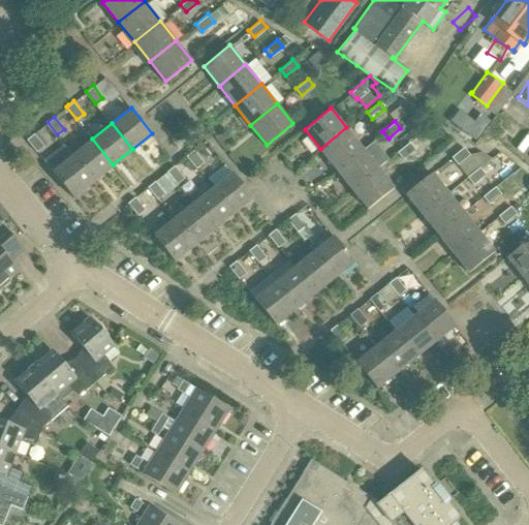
[(362,147),(346,127),(320,149),(336,168),(362,147)]
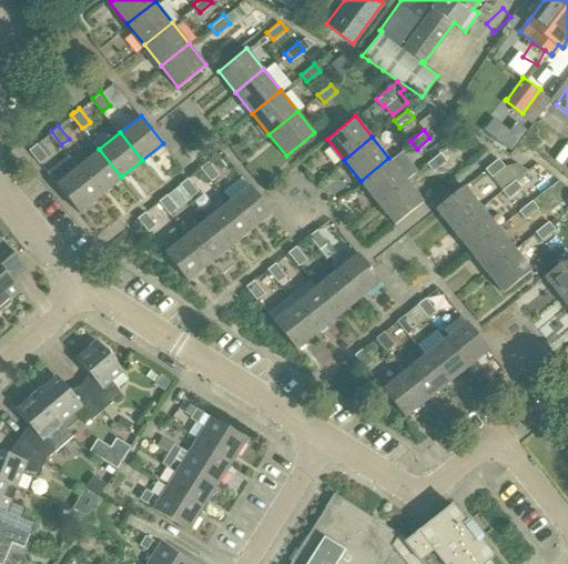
[(37,142),(29,149),(40,162),(47,155),(37,142)]
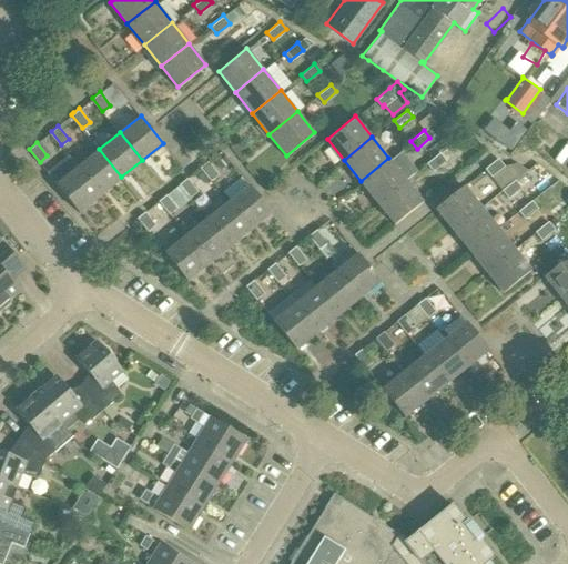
[(78,165),(100,194),(121,177),(99,149),(78,165)]
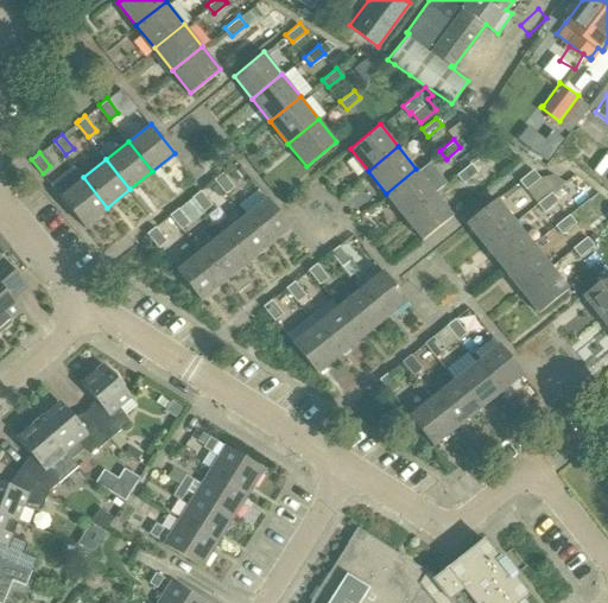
[(463,181),(477,170),(470,162),(457,172),(463,181)]
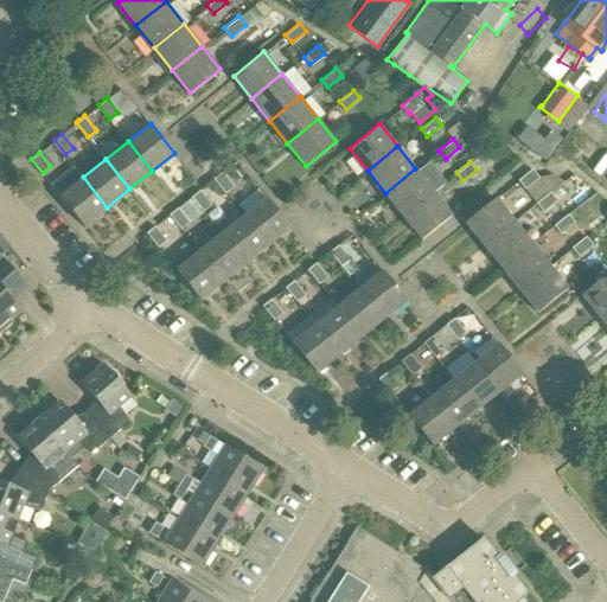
[(525,186),(538,175),(532,167),(518,178),(525,186)]
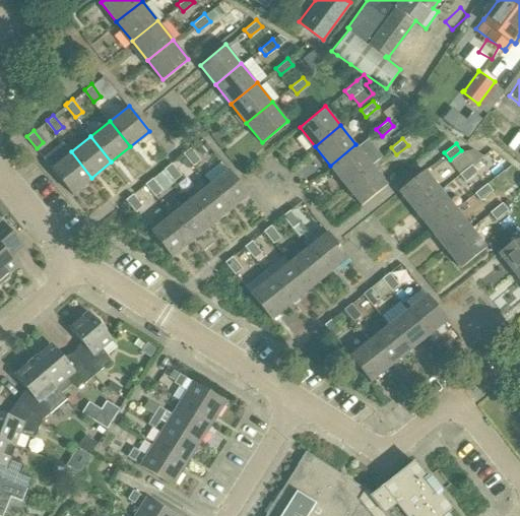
[(372,164),(355,144),(330,166),(345,185),(372,164)]
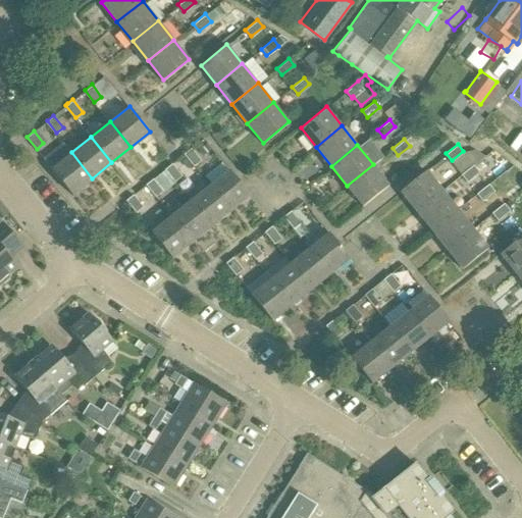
[(201,159),(191,147),(184,153),(194,165),(201,159)]
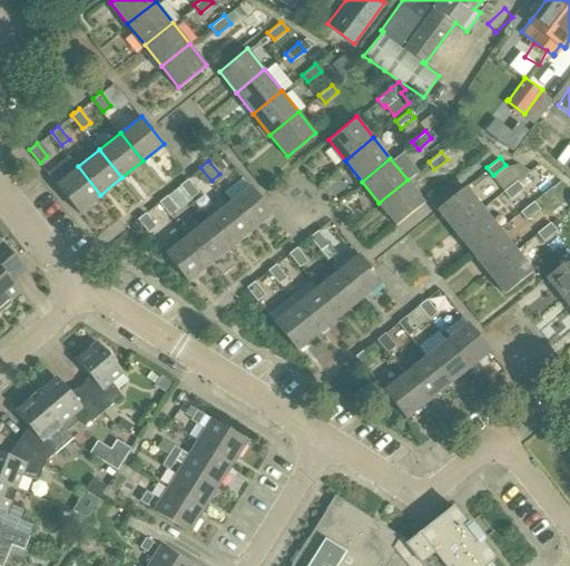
[(57,184),(79,212),(100,195),(78,166),(57,184)]
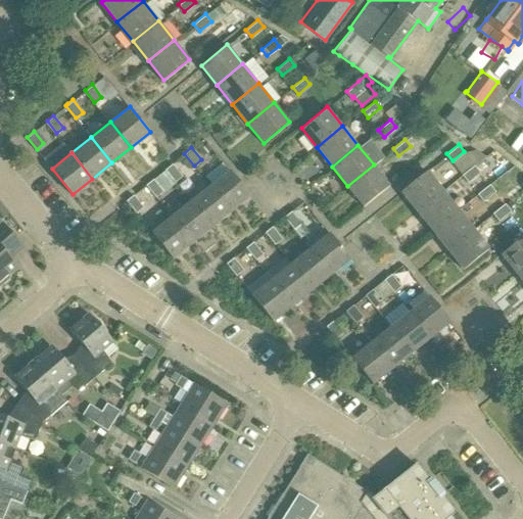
[(182,175),(173,162),(165,169),(175,181),(182,175)]
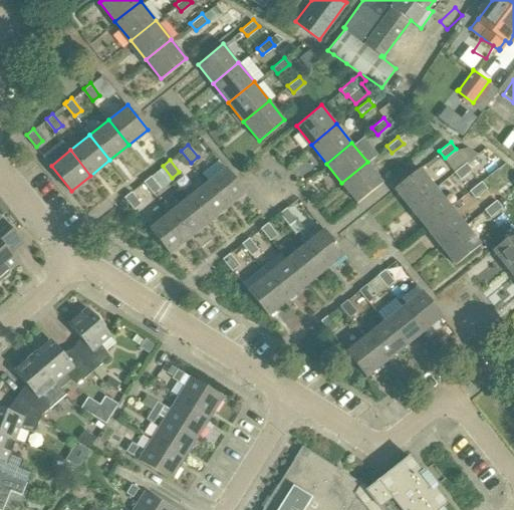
[(466,161),(455,171),(460,177),(472,168),(466,161)]
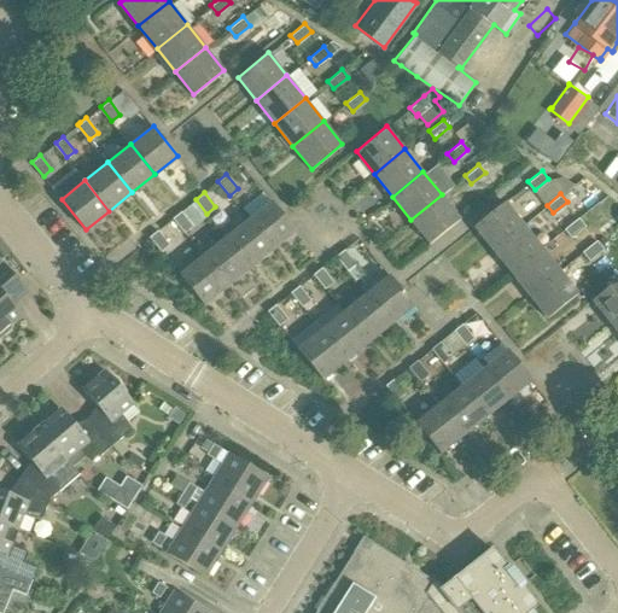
[(460,217),(442,194),(410,220),(430,243),(460,217)]
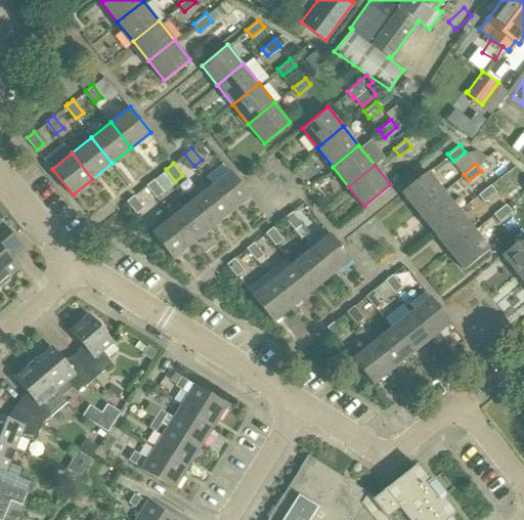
[(231,210),(251,195),(230,169),(211,184),(231,210)]
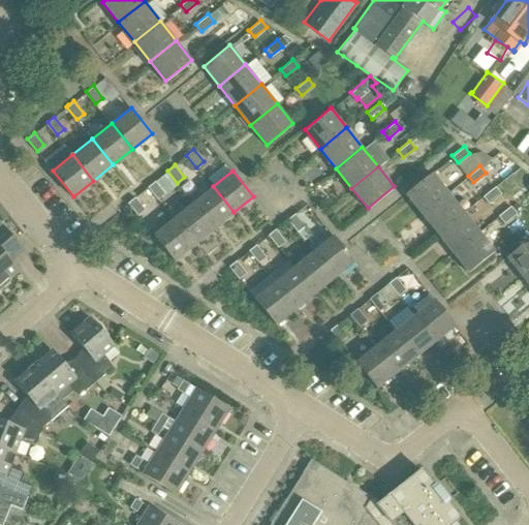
[(406,192),(422,212),(447,191),(432,172),(406,192)]
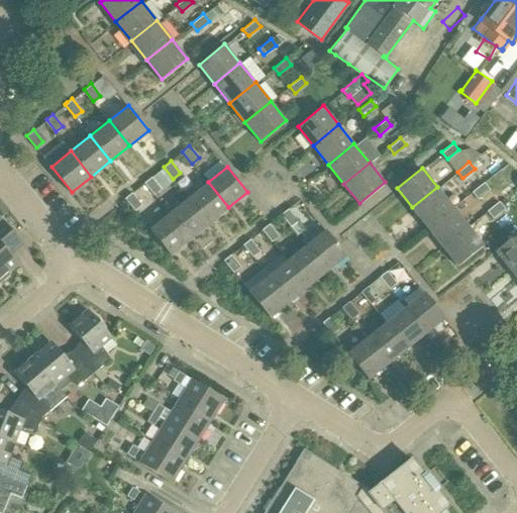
[(161,188),(151,176),(144,182),(153,194),(161,188)]
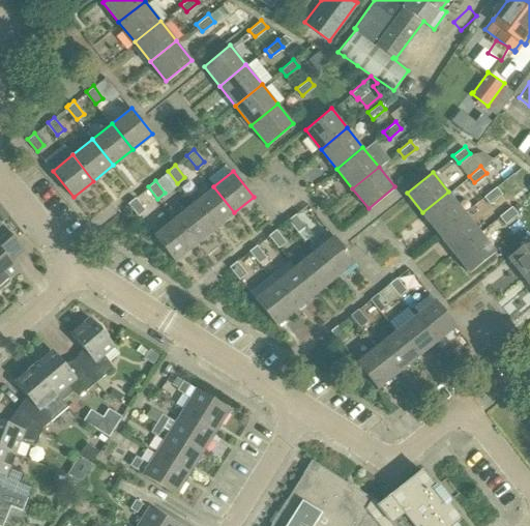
[(490,202),(502,193),(496,185),(484,196),(490,202)]
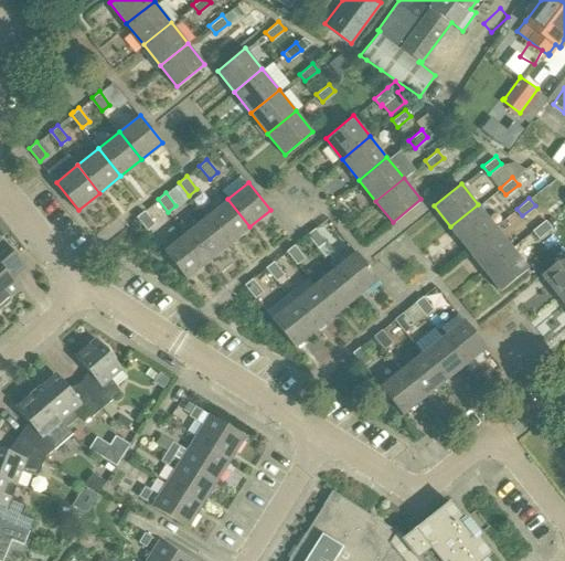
[(206,217),(228,244),(249,226),(227,199),(206,217)]
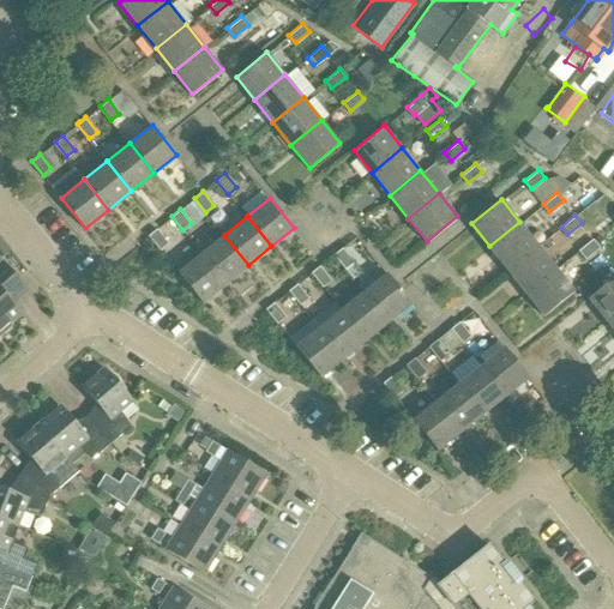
[(489,246),(507,269),(537,245),(519,222),(489,246)]
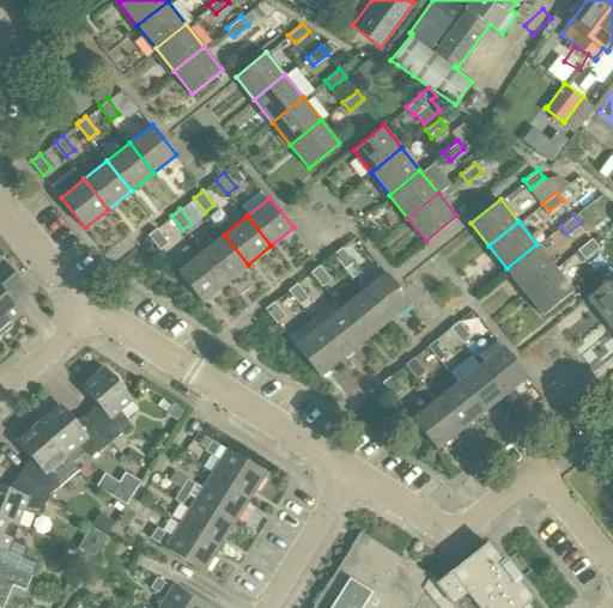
[(156,228),(149,233),(159,248),(168,242),(156,228)]
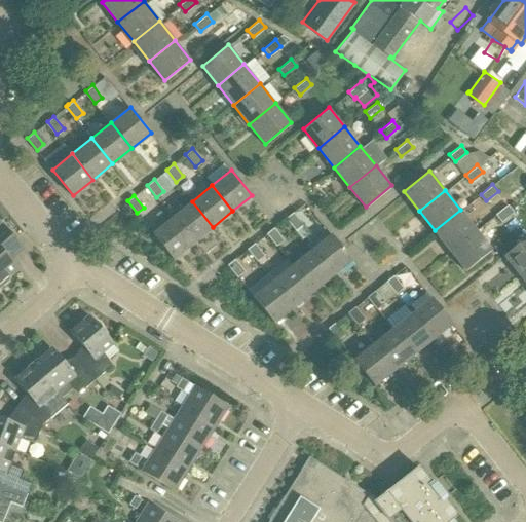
[(192,201),(173,217),(193,243),(213,227),(192,201)]
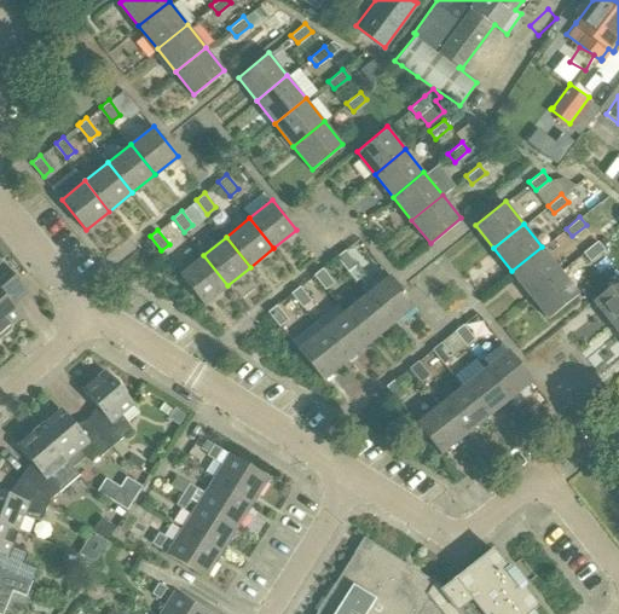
[(590,259),(605,248),(597,239),(584,250),(590,259)]
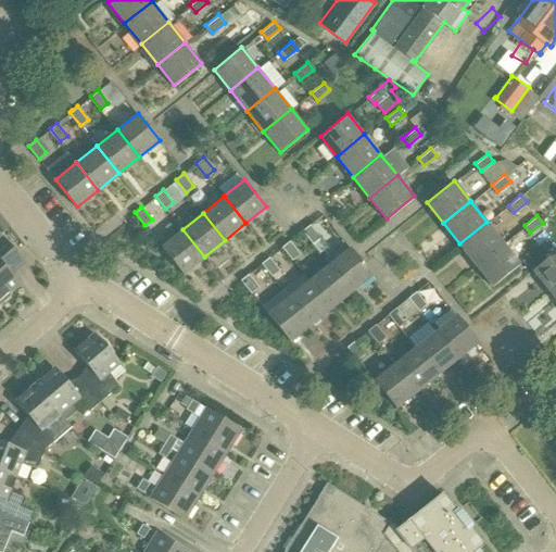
[(487,222),(459,243),(476,264),(503,242),(487,222)]
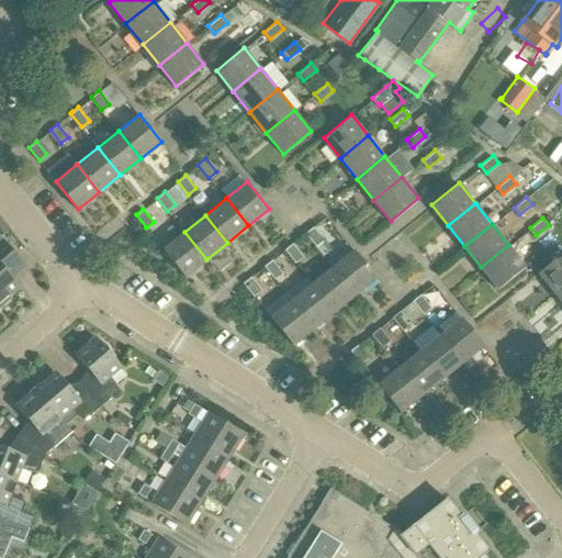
[(324,238),(313,225),(305,232),(316,245),(324,238)]
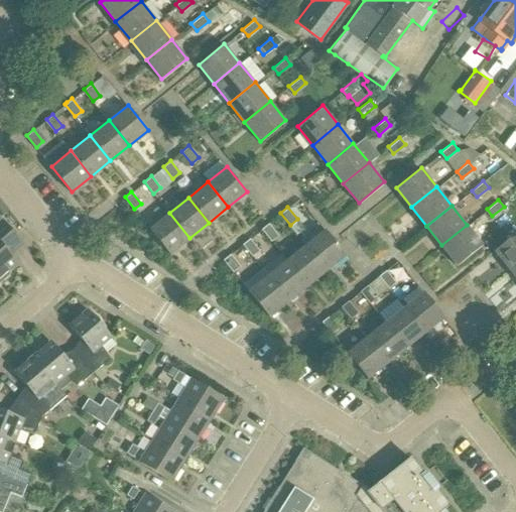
[(169,213),(150,228),(170,253),(189,238),(169,213)]
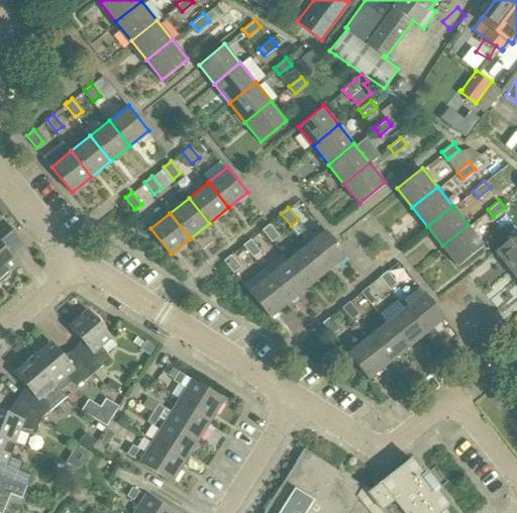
[(0,279),(1,280),(8,274),(9,271),(8,270),(17,262),(0,241),(0,239),(11,230),(0,216),(0,279)]
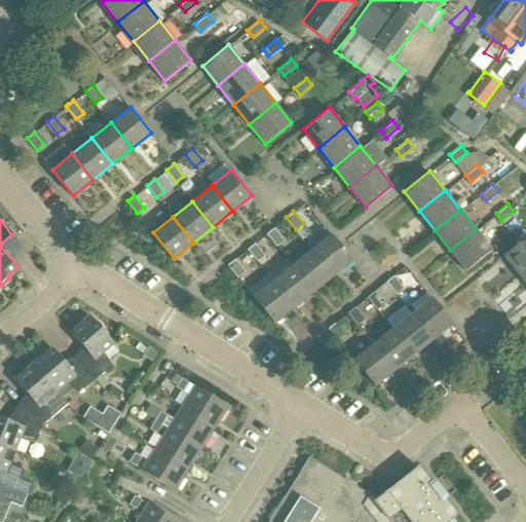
[(284,238),(274,226),(267,232),(276,245),(284,238)]
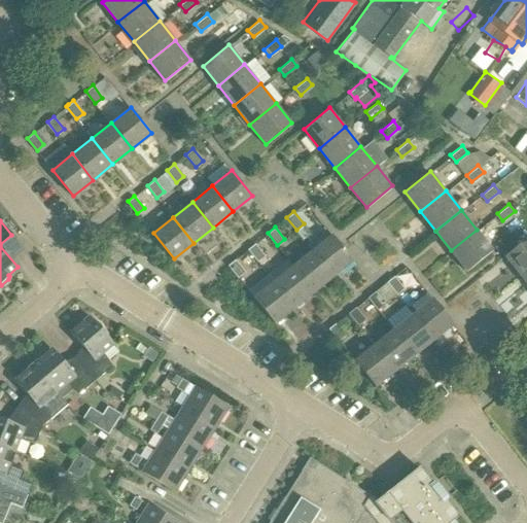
[(477,230),(451,250),(467,270),(492,249),(477,230)]
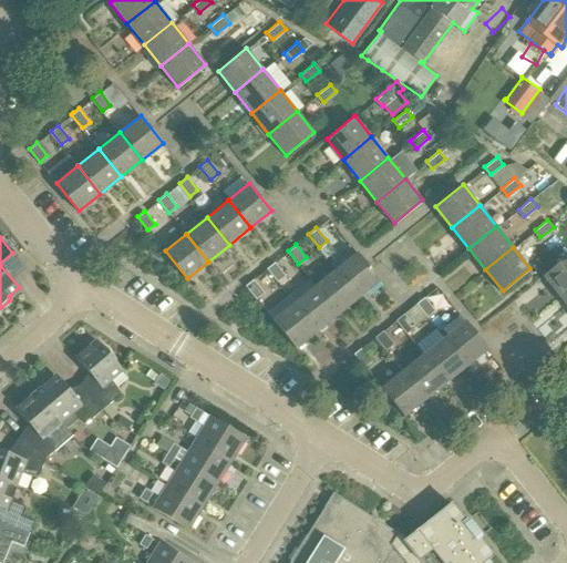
[(359,296),(380,279),(357,252),(337,268),(359,296)]
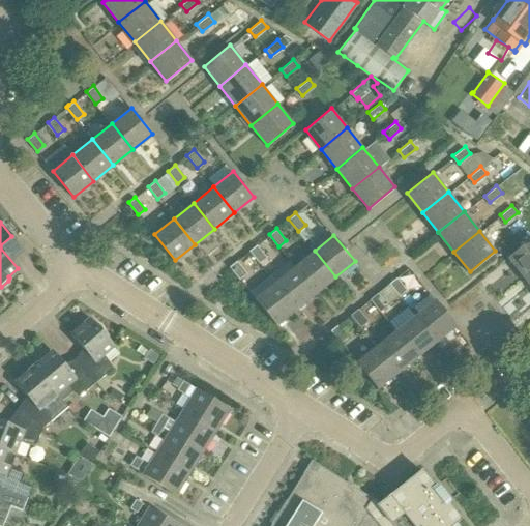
[(524,276),(529,270),(529,238),(508,256),(524,276)]
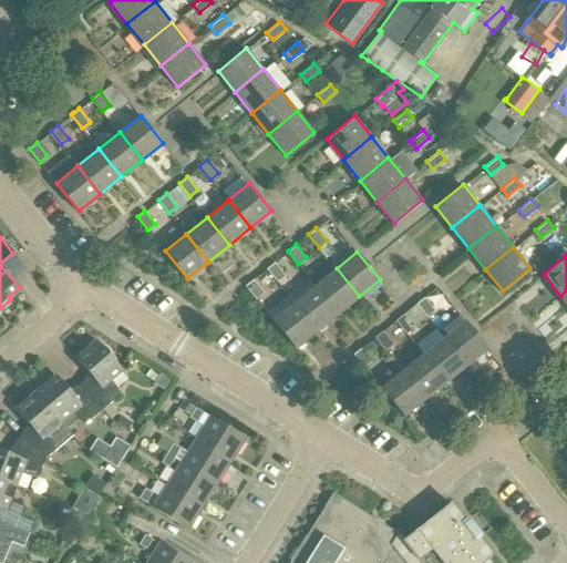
[(285,274),(275,262),(267,267),(277,280),(285,274)]
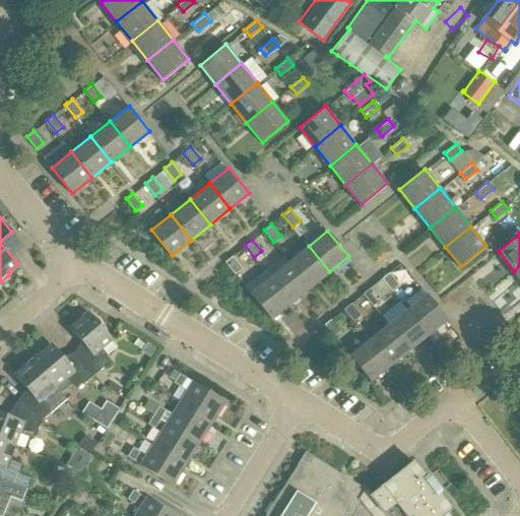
[(289,261),(310,286),(329,271),(309,246),(289,261)]
